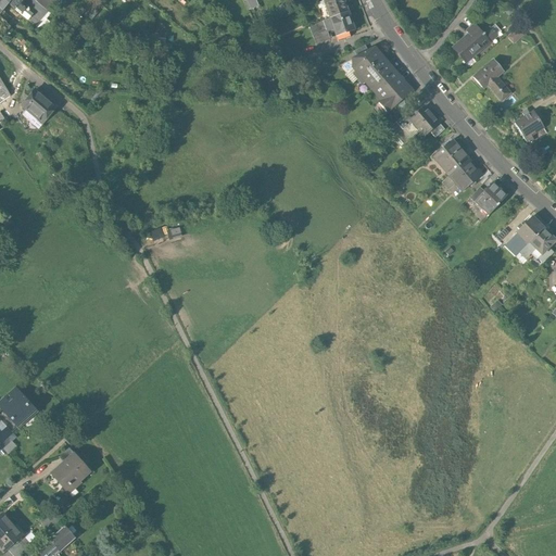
[(0,0),(0,12),(9,3),(4,0),(0,0)]
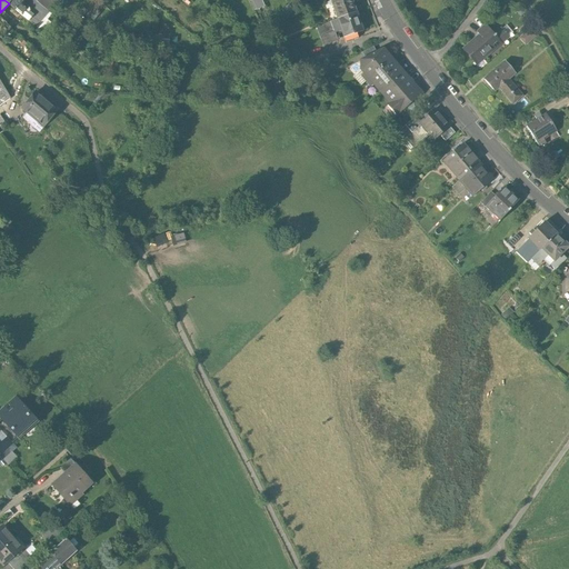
[(26,1),(25,0),(11,0),(9,3),(29,20),(33,16),(22,6),(26,1)]
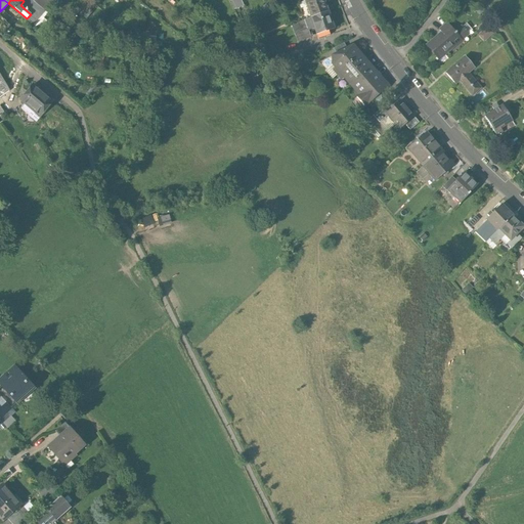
[(54,3),(50,0),(32,0),(47,12),(54,3)]
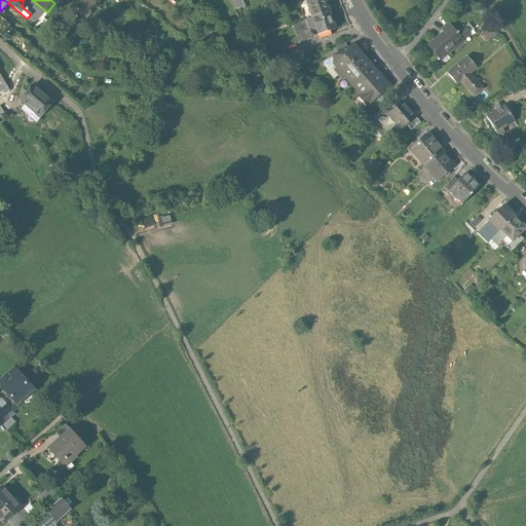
[(325,0),(307,0),(306,1),(312,19),(330,12),(325,0)]
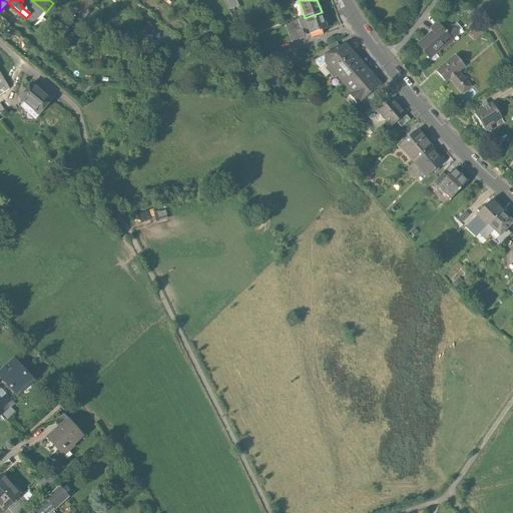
[(305,18),(298,20),(302,30),(308,28),(312,39),(319,37),(323,35),(322,31),(328,29),(322,12),(305,18)]
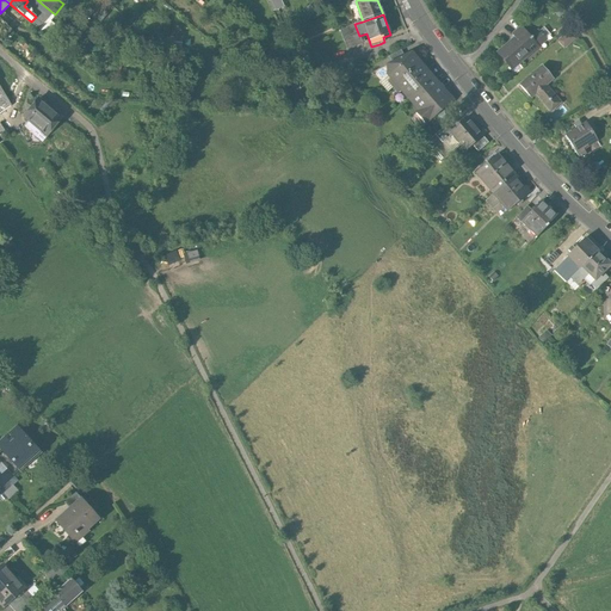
[(0,18),(0,39),(1,42),(11,31),(8,29),(7,30),(5,29),(7,25),(0,18)]
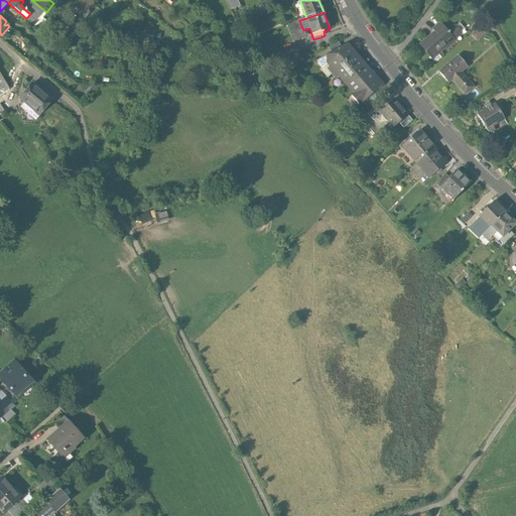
[(435,33),(420,45),(430,57),(459,32),(454,26),(447,31),(440,23),(432,30),(435,33)]
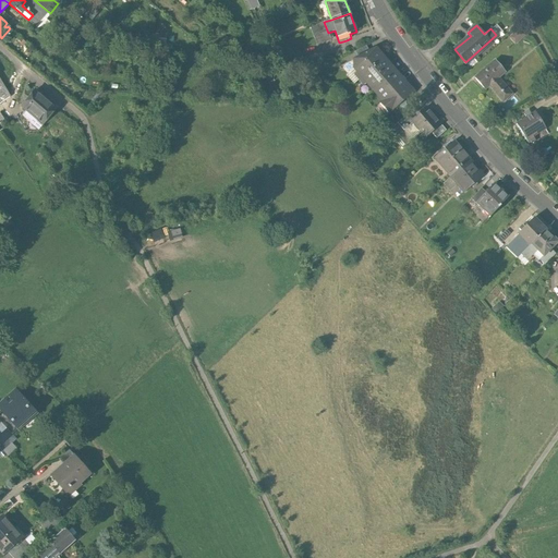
[(366,46),(353,52),(356,58),(370,51),(366,46)]
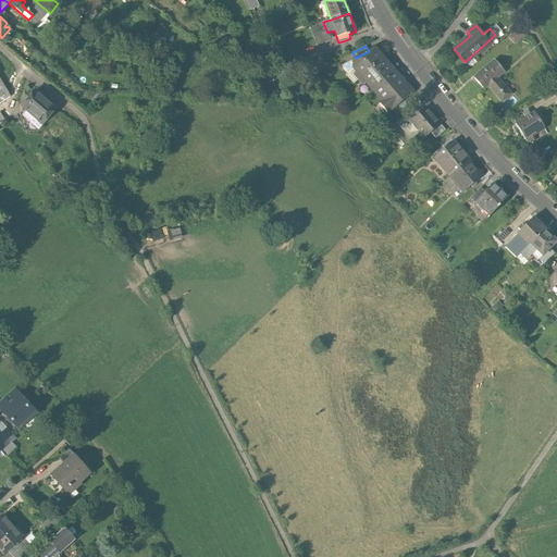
[(356,58),(354,59),(354,69),(357,72),(354,74),(358,79),(383,58),(374,49),(369,51),(356,58)]
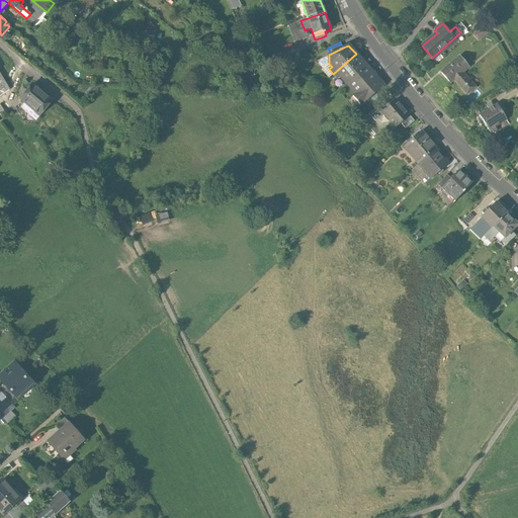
[(356,54),(333,74),(337,78),(340,76),(346,83),(366,66),(356,54)]
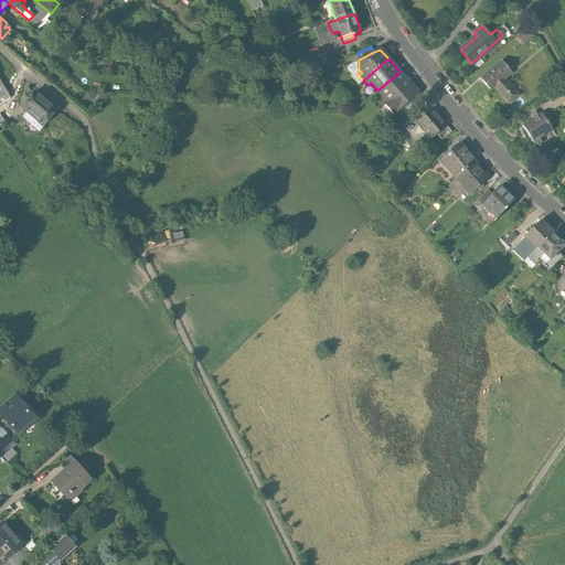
[(501,65),(481,82),(481,81),(480,82),(490,93),(491,92),(490,92),(494,87),(503,97),(502,98),(508,105),(518,97),(503,81),(510,75),(510,76),(511,75),(501,63),(500,64),(501,65)]
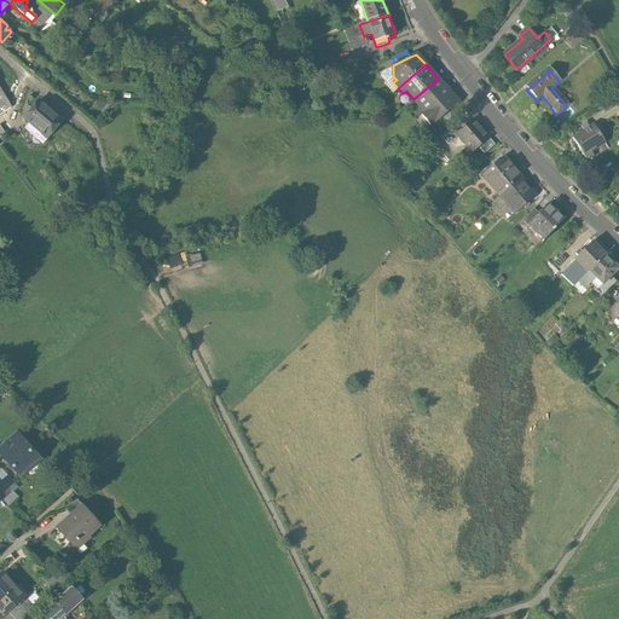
[(438,79),(414,99),(424,111),(422,114),(432,126),(435,122),(446,113),(452,108),(444,97),(450,92),(438,79)]
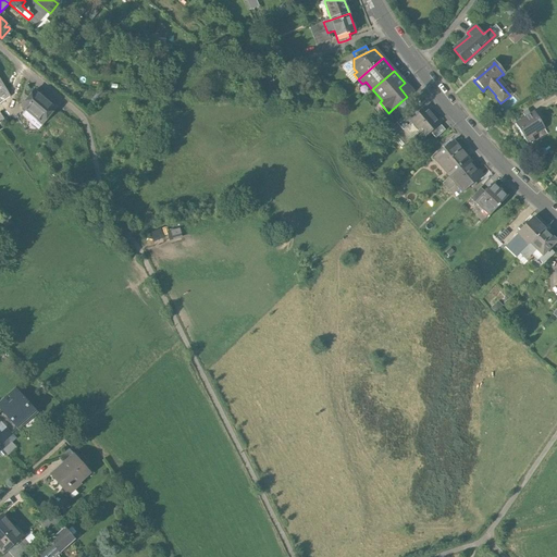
[(0,81),(0,102),(1,104),(5,104),(12,101),(0,81)]
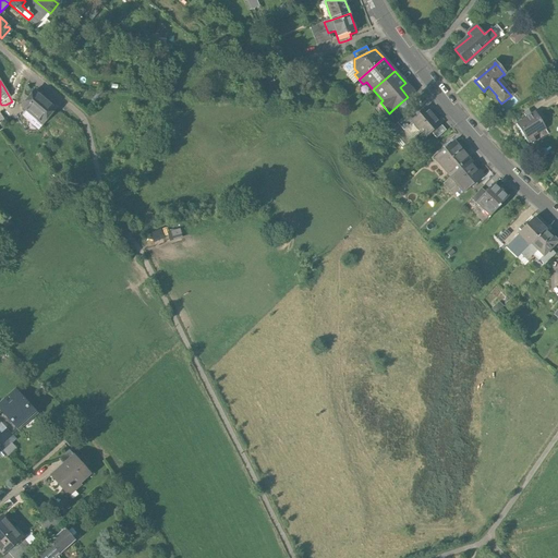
[(56,108),(34,91),(21,106),(43,124),(56,108)]
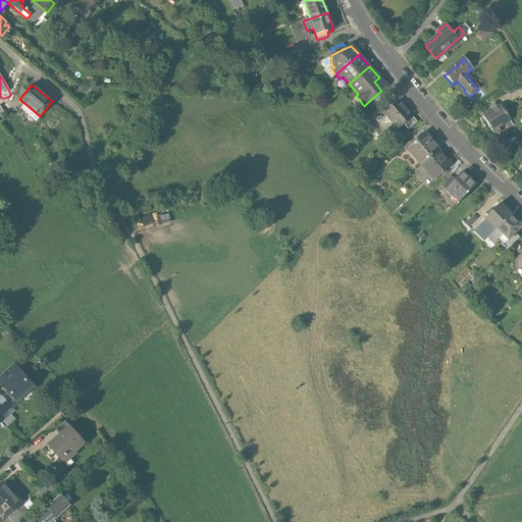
[(376,95),(367,103),(371,108),(380,100),(376,95)]
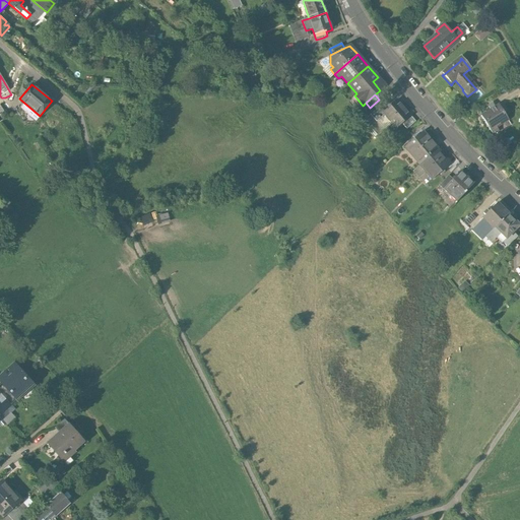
[(410,116),(397,102),(384,113),(392,123),(397,128),(402,123),(410,116)]
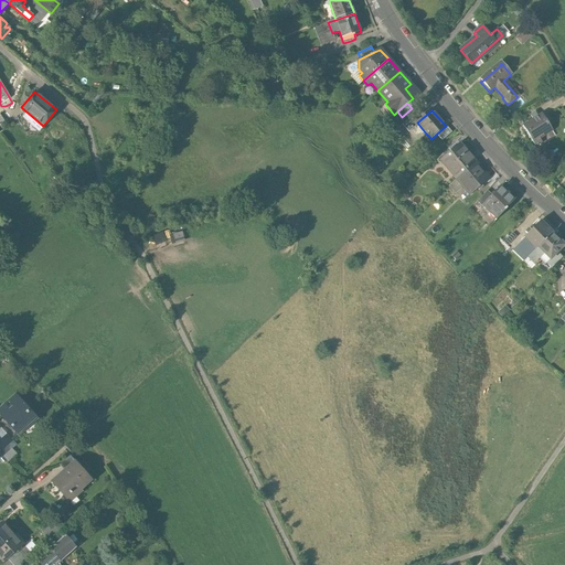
[(542,116),(536,119),(534,116),(531,117),(533,121),(523,127),(535,147),(536,147),(534,144),(552,131),(542,116)]
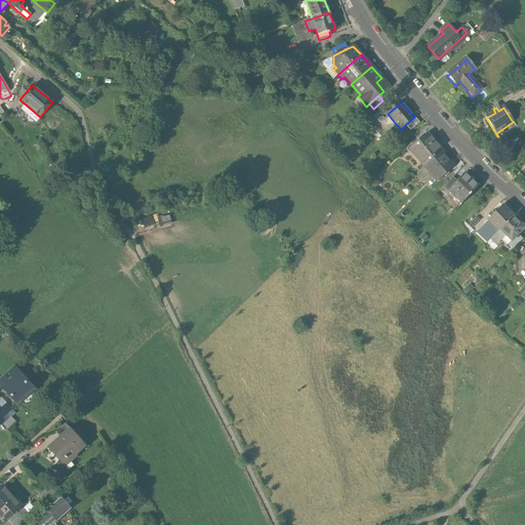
[(381,111),(380,111),(366,124),(379,138),(396,124),(388,114),(386,112),(381,111)]
